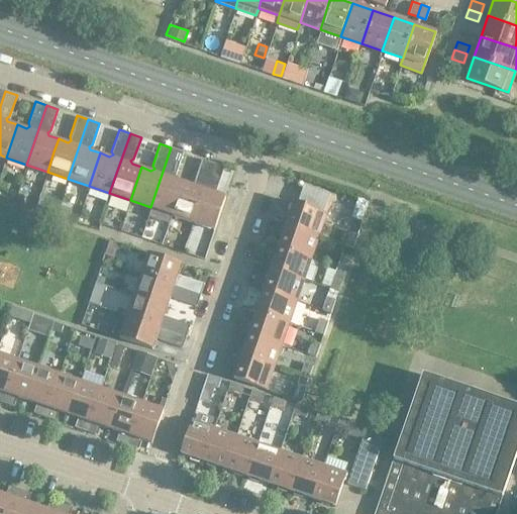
[(183,151),(171,147),(150,207),(172,214),(183,181),(174,178),(172,175),(175,173),(183,151)]
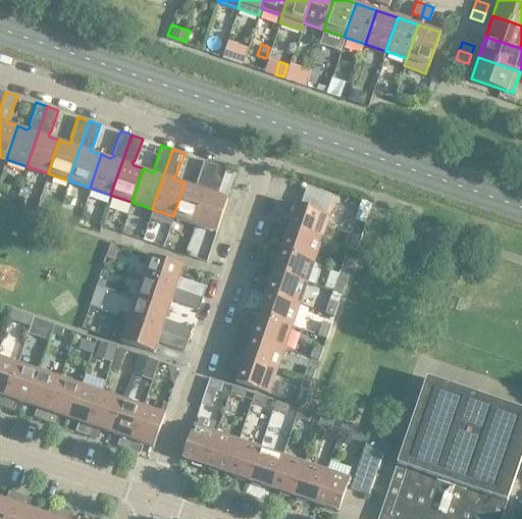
[(194,187),(185,183),(173,216),(194,223),(214,163),(203,159),(196,182),(198,185),(194,187)]
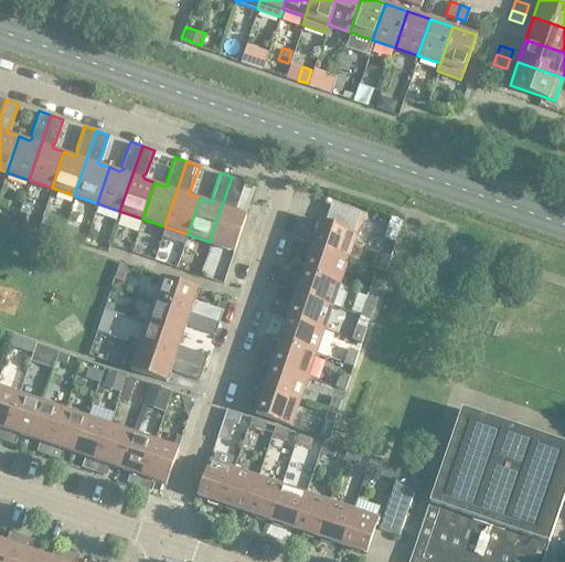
[(245,181),(232,177),(210,242),(233,250),(246,214),(234,210),(233,207),(236,204),(245,181)]
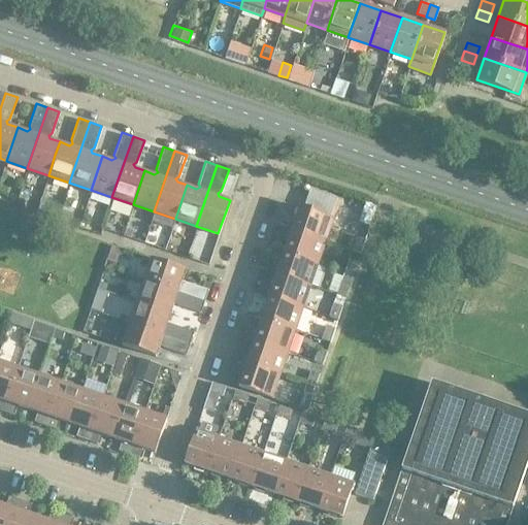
[(309,189),(303,206),(332,217),(338,198),(309,189)]
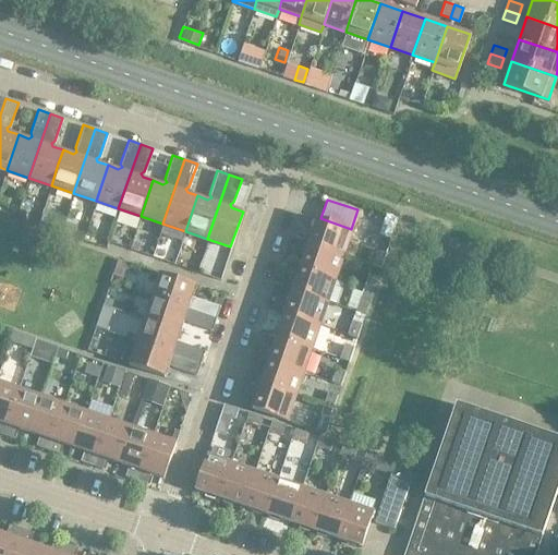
[(386,212),(378,231),(390,236),(397,216),(386,212)]
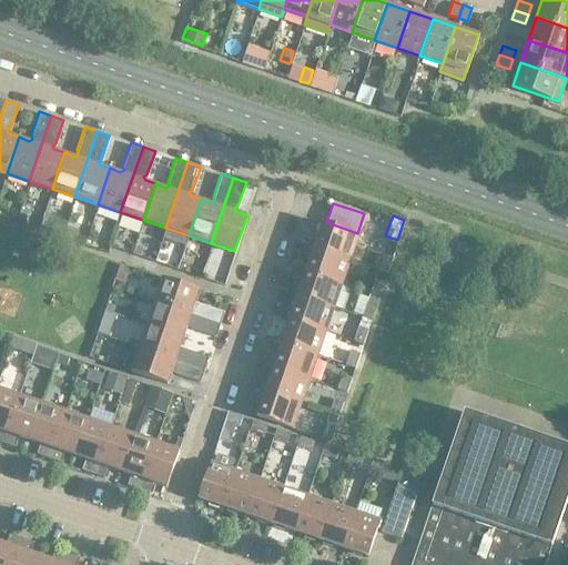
[(314,241),(313,245),(350,258),(357,233),(326,222),(322,221),(316,236),(314,235),(314,241)]
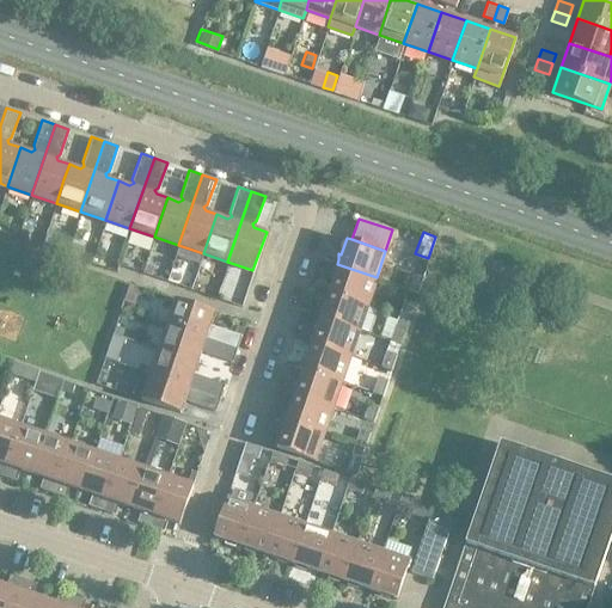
[(377,277),(337,264),(336,269),(332,274),(334,274),(329,290),(367,304),(377,277)]
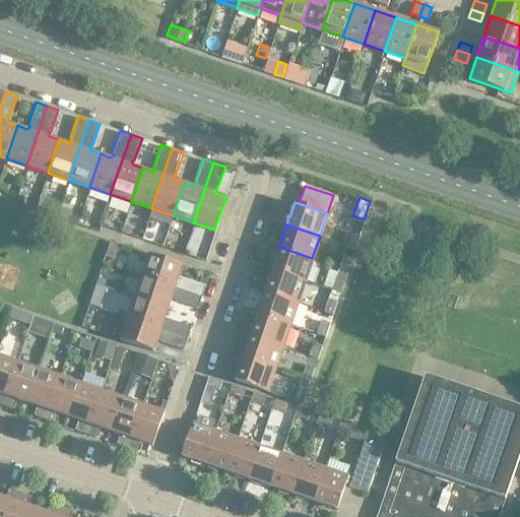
[(345,245),(354,248),(359,235),(350,232),(345,245)]
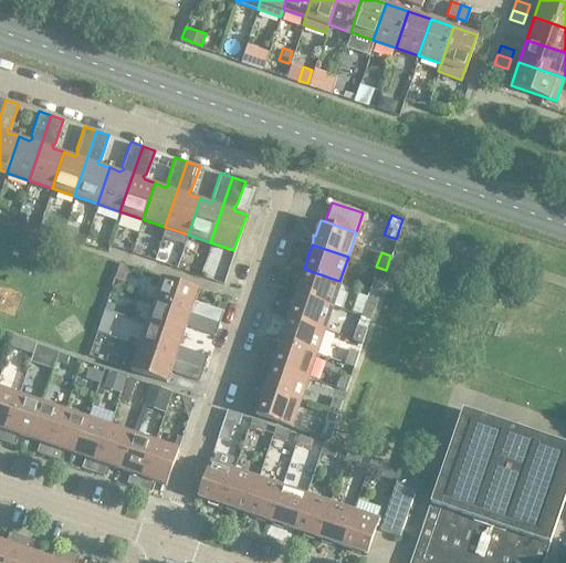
[(339,281),(304,269),(299,283),(297,282),(297,288),(295,292),(332,304),(339,281)]
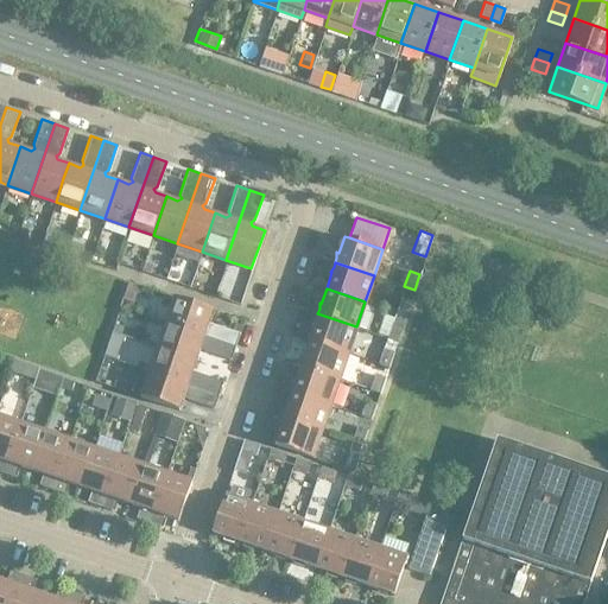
[(213,309),(173,296),(165,322),(235,345),(240,332),(214,323),(210,325),(208,322),(213,309)]
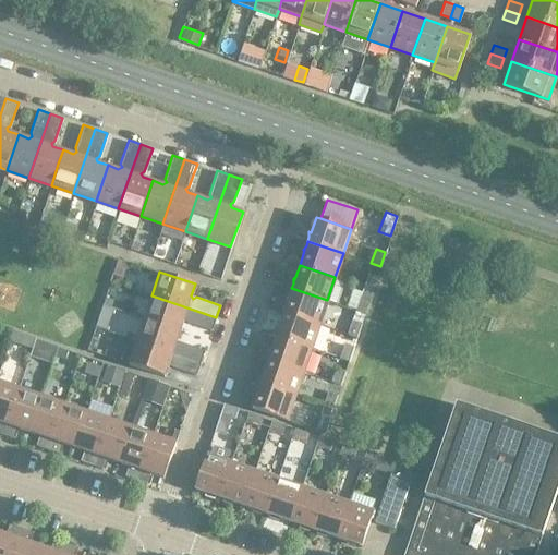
[(363,286),(373,289),(377,275),(367,272),(363,286)]
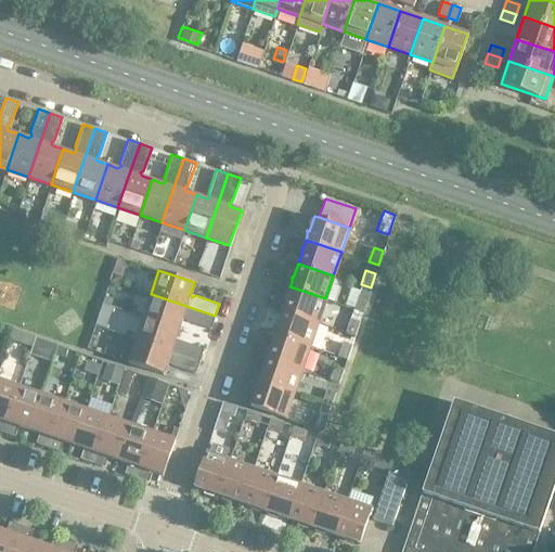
[(325,298),(289,286),(288,291),(285,295),(286,296),(282,310),(318,322),(325,298)]
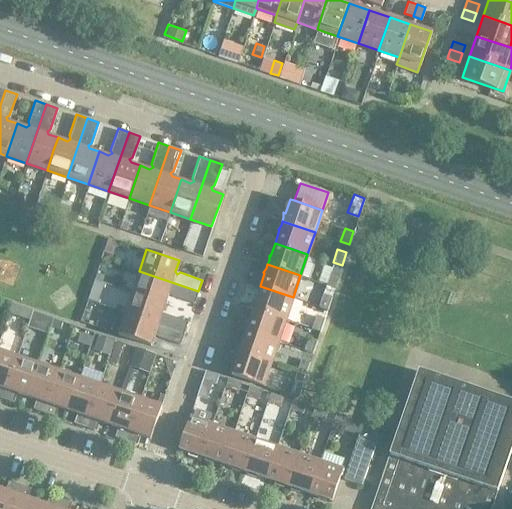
[(96,270),(94,277),(103,281),(105,274),(96,270)]
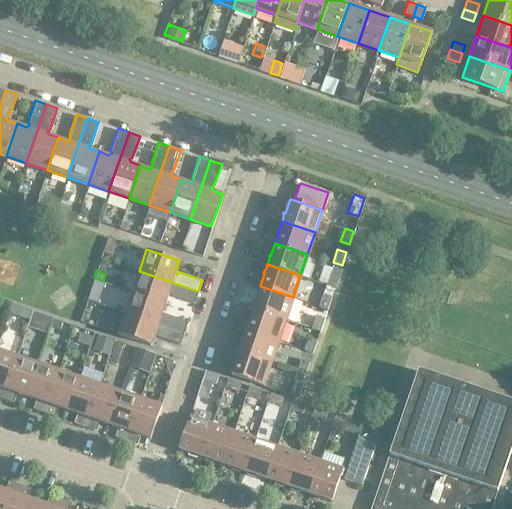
[(198,291),(139,271),(132,291),(164,302),(167,293),(171,291),(173,295),(194,302),(198,291)]
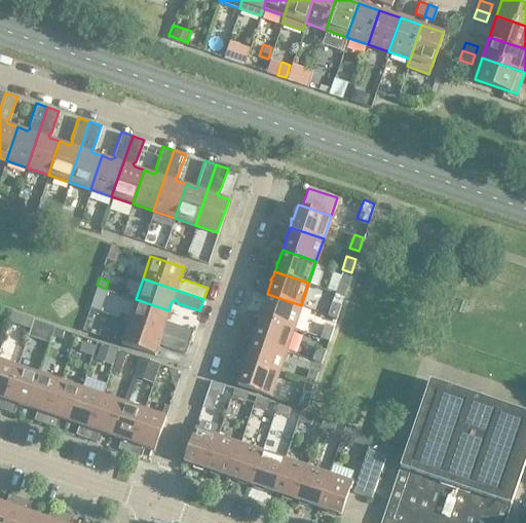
[(335,292),(343,295),(348,282),(339,278),(335,292)]
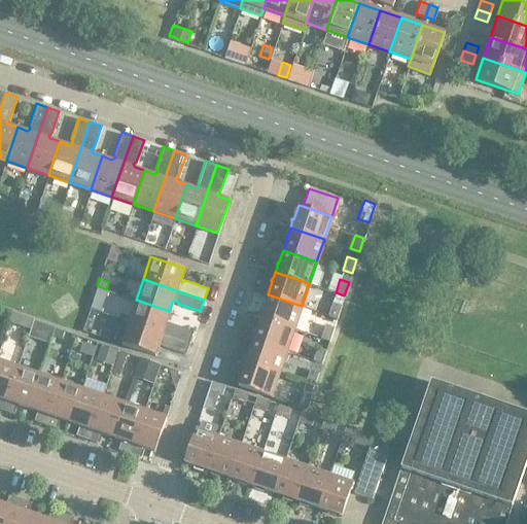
[(302,306),(268,294),(262,308),(261,308),(261,312),(259,316),(293,328),(302,306)]
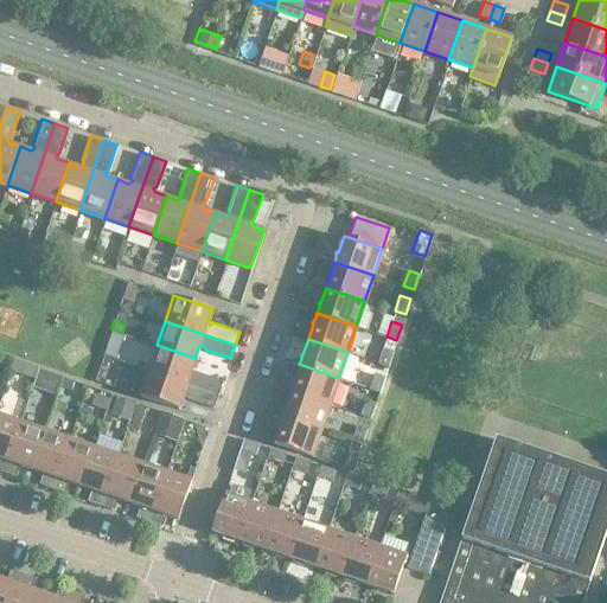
[(195,358),(157,345),(148,369),(218,393),(223,380),(197,371),(193,373),(191,370),(195,358)]
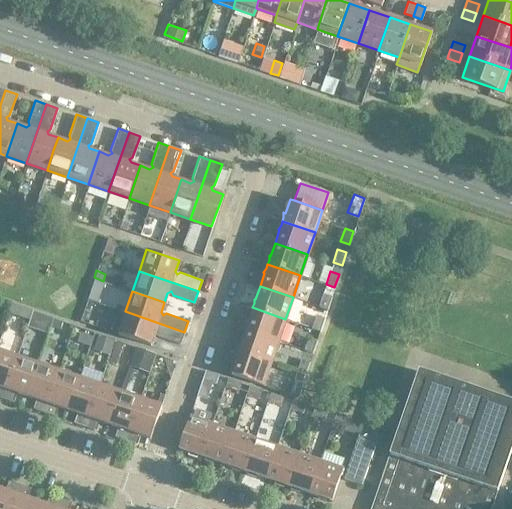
[(318,306),(327,308),(331,296),(323,293),(318,306)]
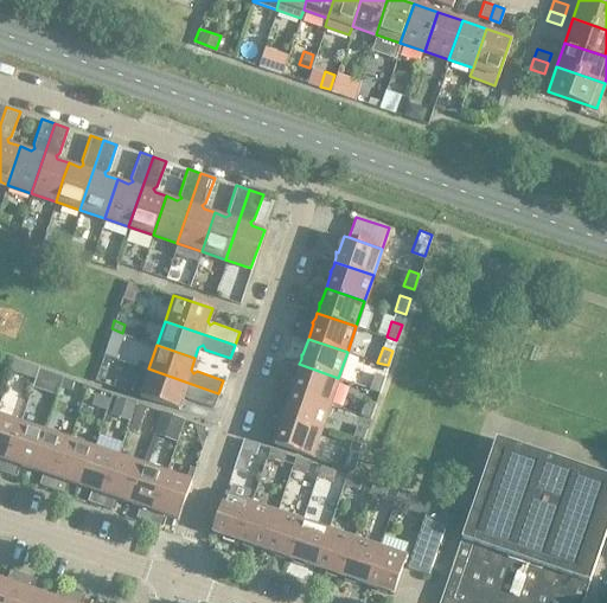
[(14,360),(11,371),(21,376),(25,364),(14,360)]
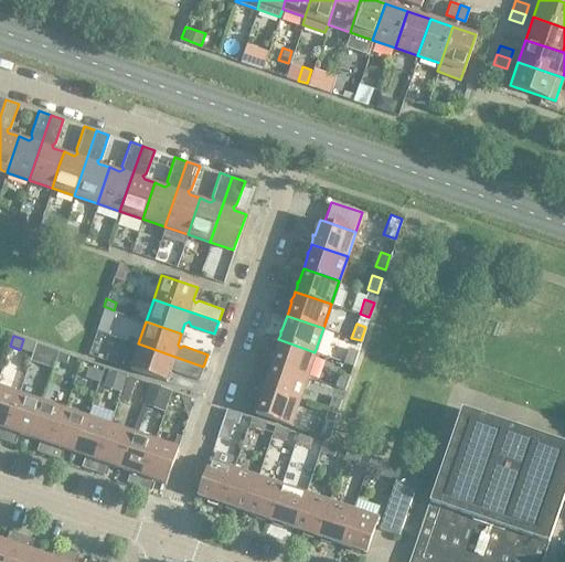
[(315,352),(278,339),(277,343),(274,348),(276,349),(270,363),(307,375),(315,352)]
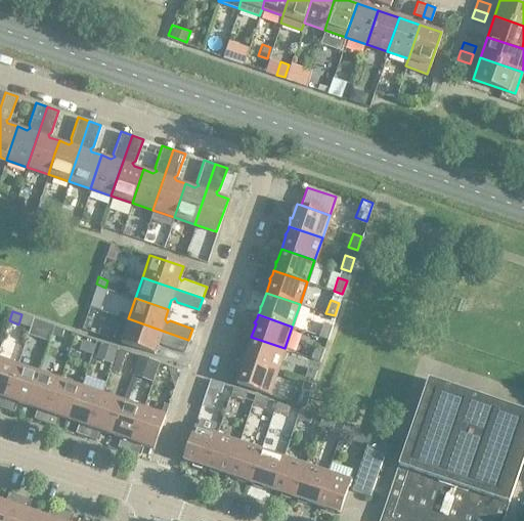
[(188,340),(128,318),(120,341),(154,352),(157,342),(161,340),(163,344),(184,351),(188,340)]
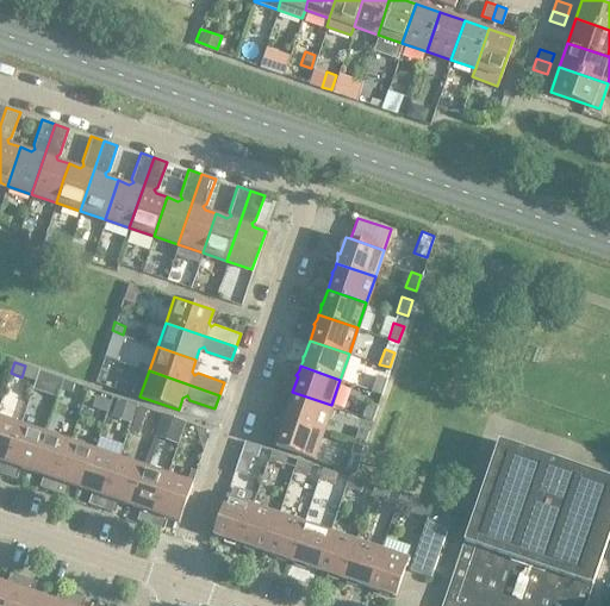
[(38,372),(32,388),(56,397),(62,379),(38,372)]
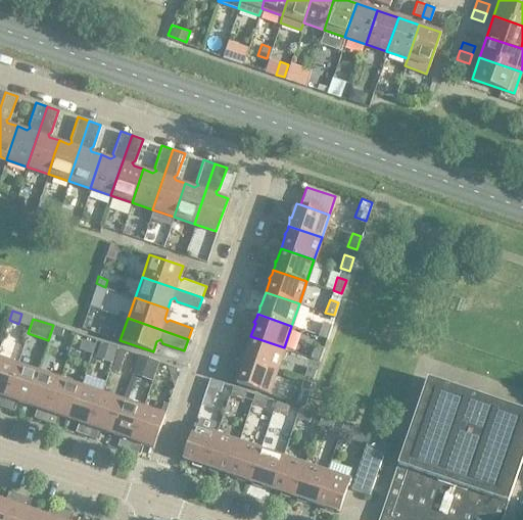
[(318,334),(327,337),(331,324),(322,321),(318,334)]
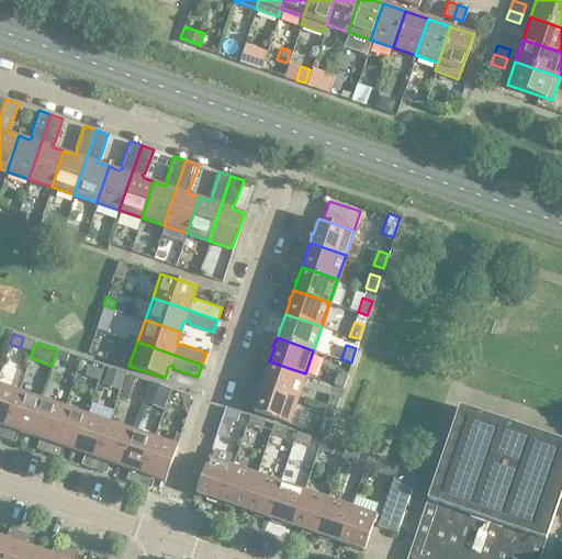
[(59,349),(56,358),(65,361),(68,353),(59,349)]
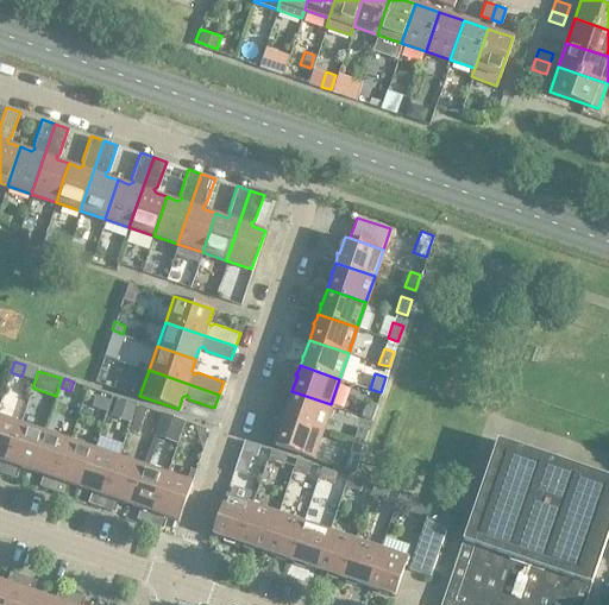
[(331,404),(292,391),(287,407),(284,407),(284,411),(283,417),(322,430),(331,404)]
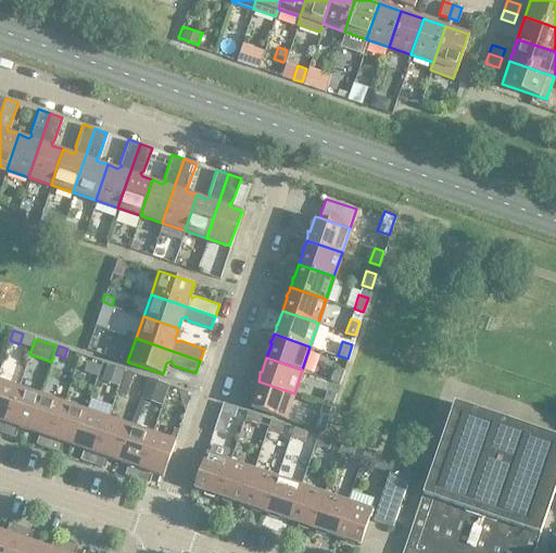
[(87,360),(84,369),(97,375),(100,364),(87,360)]
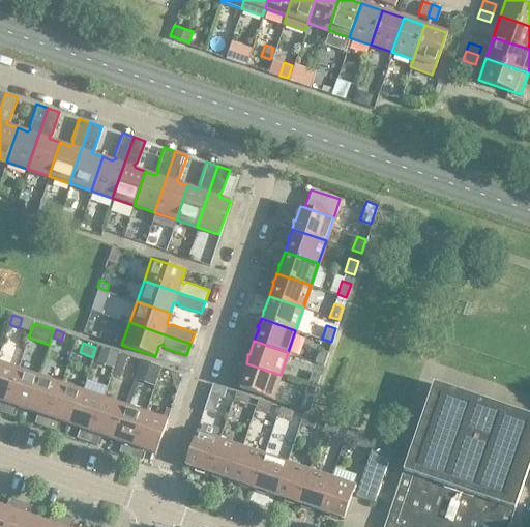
[(100,346),(95,360),(113,367),(117,352),(100,346)]
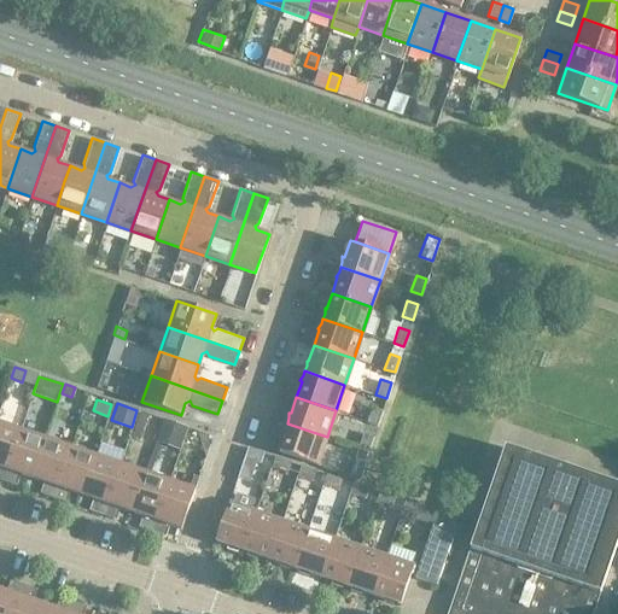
[(367,421),(377,425),(382,409),(372,405),(367,421)]
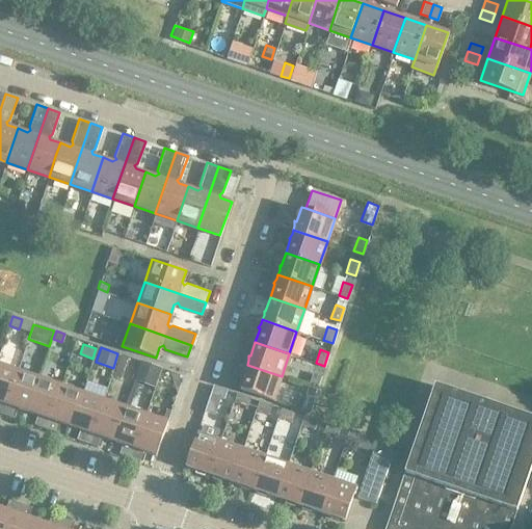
[(118,353),(111,374),(120,377),(127,356),(118,353)]
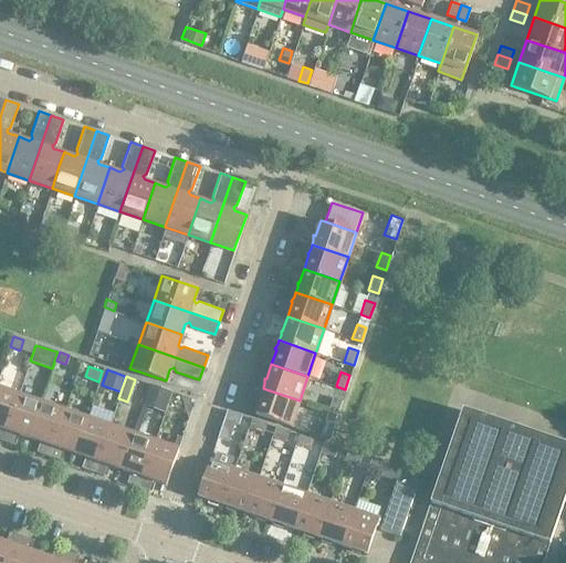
[(148,382),(142,403),(164,410),(171,389),(148,382)]
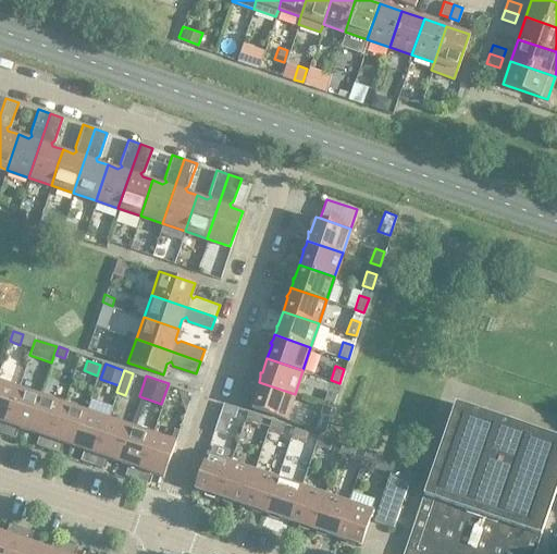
[(17,386),(0,380),(0,431),(2,432),(17,386)]
